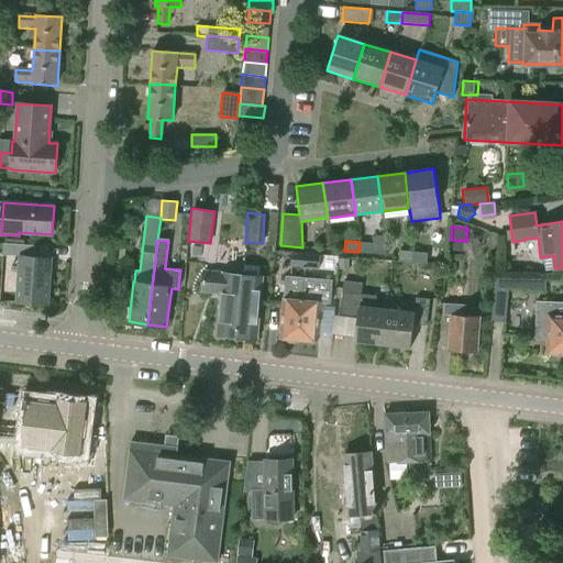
[(20,256),(17,302),(48,305),(52,258),(34,257),(34,245),(4,243),(3,255),(20,256)]
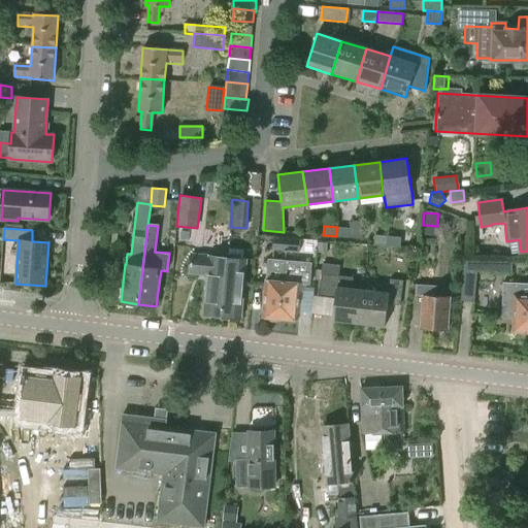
[(349,238),(362,239),(362,229),(349,228),(349,238)]
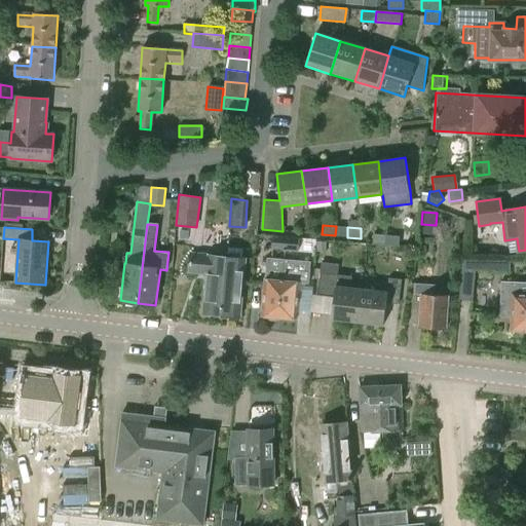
[(371,243),(385,245),(386,235),(372,234),(371,243)]
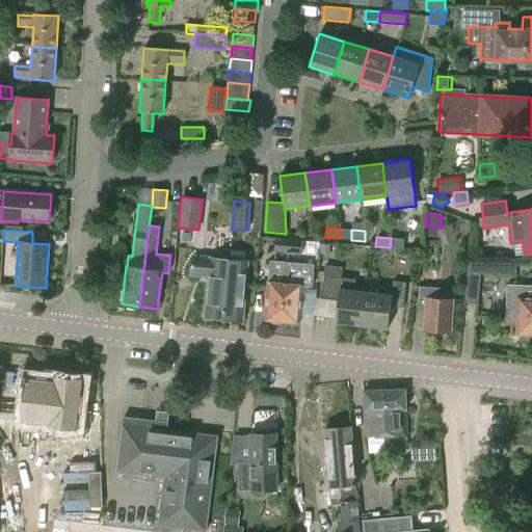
[(274,253),(288,254),(289,239),(275,238),(274,253)]
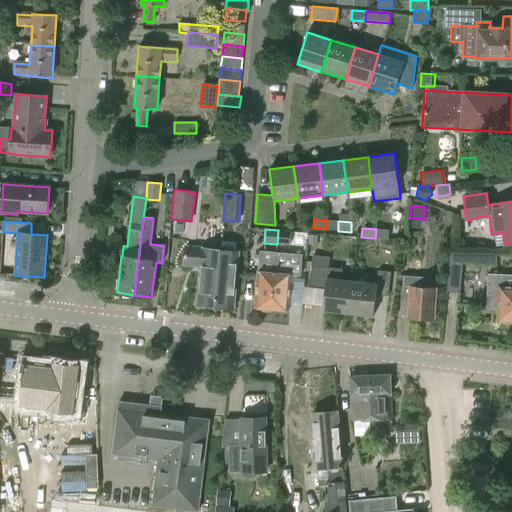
[(376,229),(375,238),(388,240),(389,230),(376,229)]
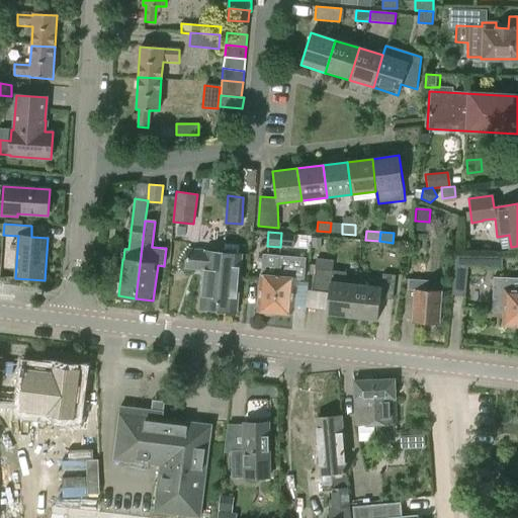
[(281,233),(280,247),(293,248),(293,234),(281,233)]
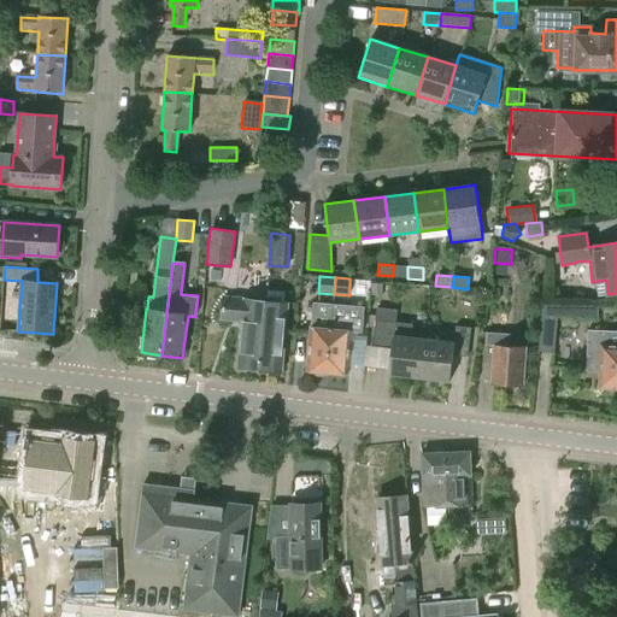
[(370,295),(381,297),(382,285),(371,283),(370,295)]
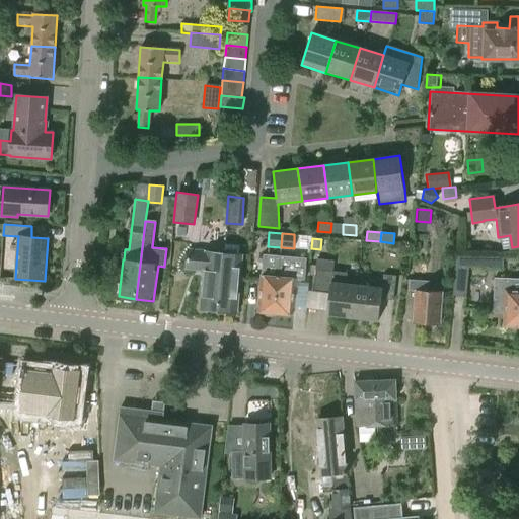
[(200,308),(218,310),(223,253),(203,251),(188,250),(187,268),(204,270),(200,308)]
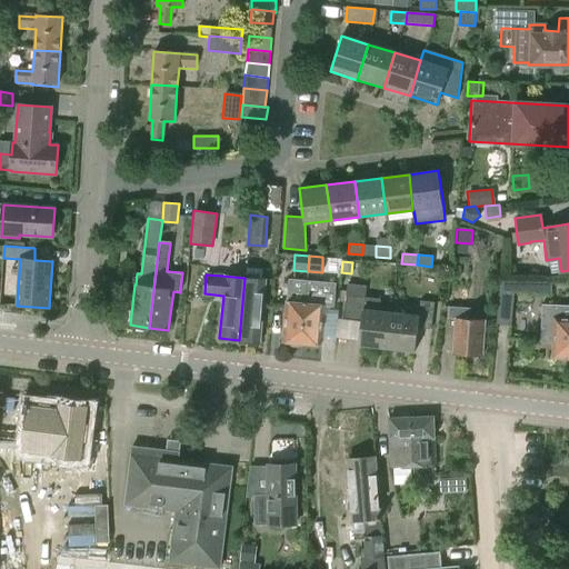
[(245,278),(239,340),(259,341),(265,280),(245,278)]
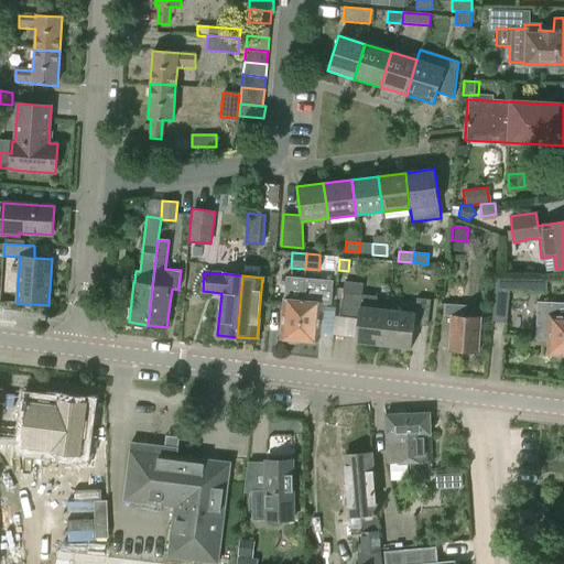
[(280,339),(300,340),(304,282),(305,278),(285,277),(283,299),(280,339)]
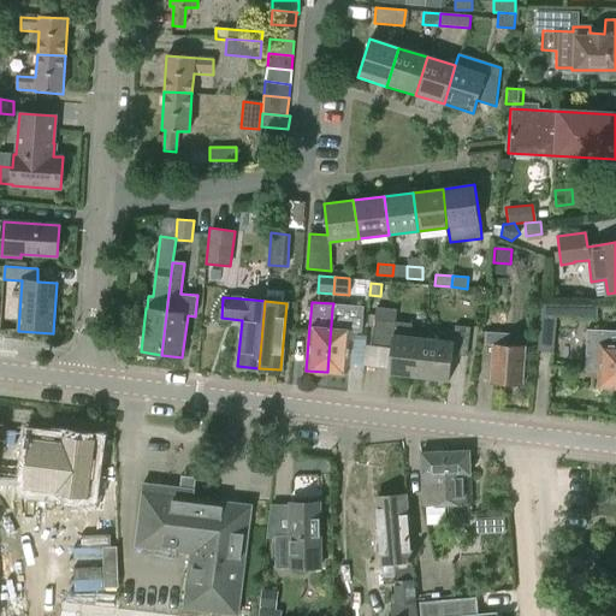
[(537,351),(552,353),(556,317),(597,317),(597,306),(542,304),(537,351)]
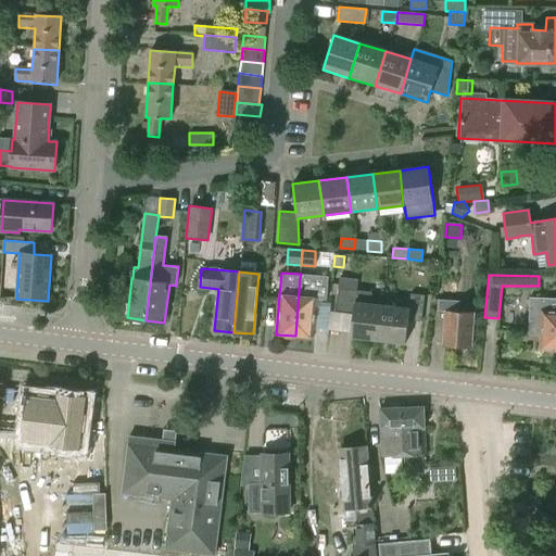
[(300,278),(295,336),(314,337),(317,298),(313,298),(313,285),(304,285),(305,279),(300,278)]
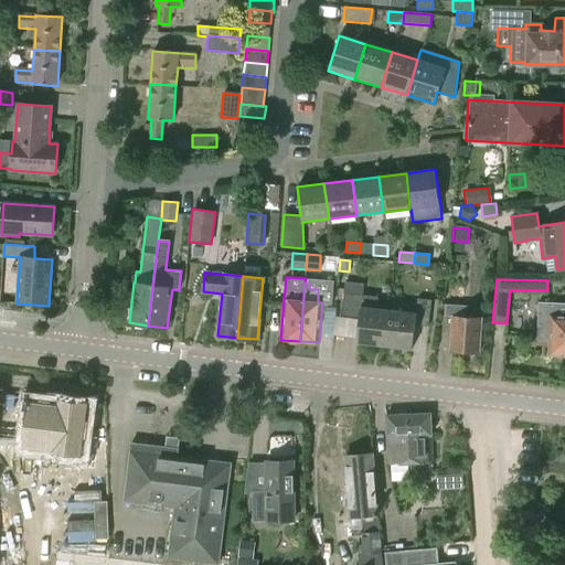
[(355,342),(383,345),(387,310),(361,307),(364,288),(345,285),(341,317),(359,319),(355,342)]
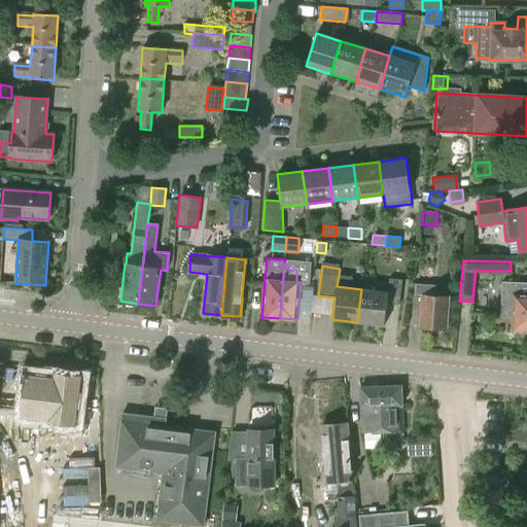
[(361,289),(357,322),(384,326),(387,304),(399,305),(402,280),(389,279),(387,292),(361,289)]
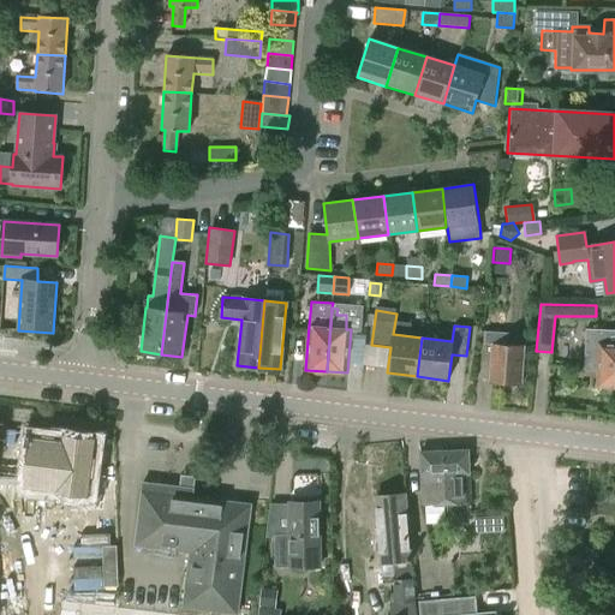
[(597,387),(614,387),(614,329),(585,329),(584,370),(597,370),(597,387)]
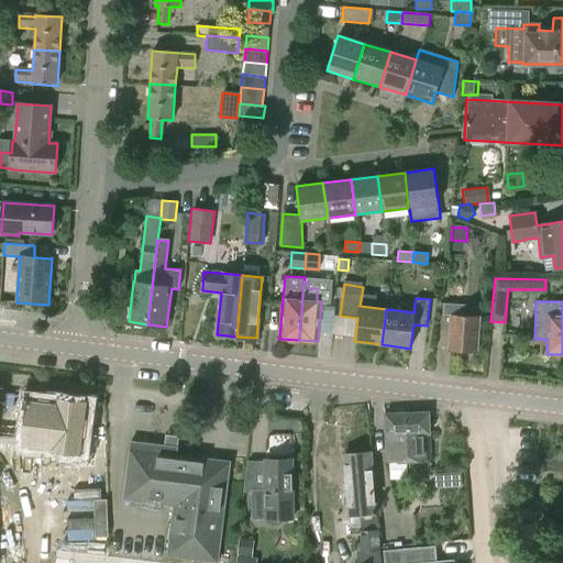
[(444,317),(451,318),(448,350),(462,351),(464,354),(473,355),(474,352),(476,352),(479,318),(464,317),(464,306),(445,305),(444,317)]
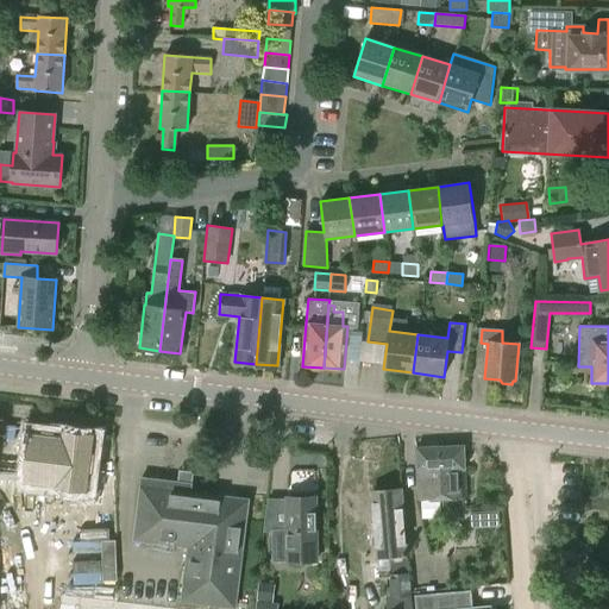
[(18,472),(14,503),(31,506),(33,491),(62,495),(68,445),(37,441),(33,475),(18,472)]
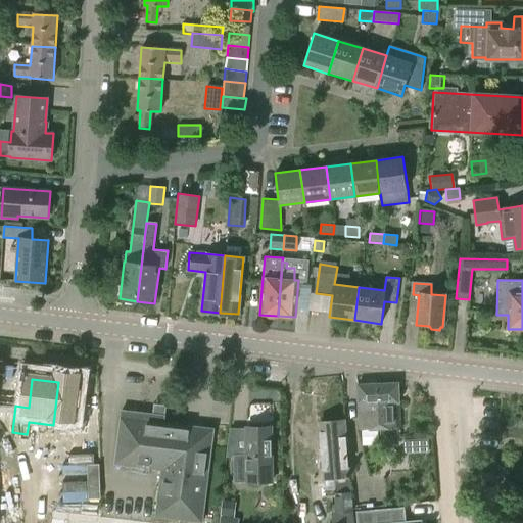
[(58,382),(53,425),(78,428),(77,440),(91,442),(94,416),(81,414),(85,383),(58,380),(58,382)]
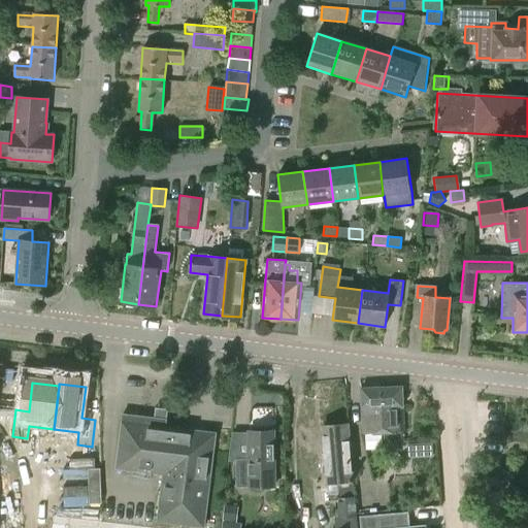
[(403,431),(401,387),(361,388),(362,433),(403,431)]
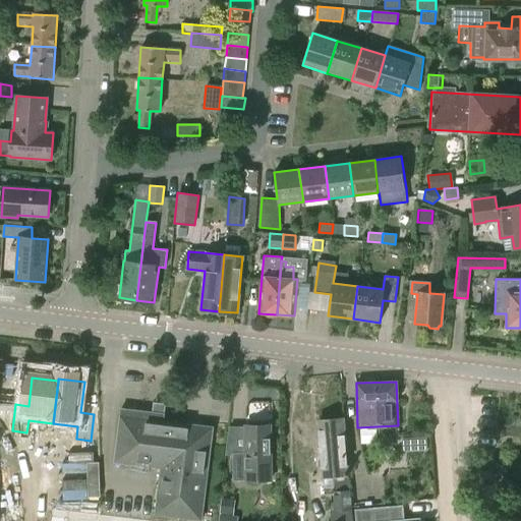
[(152,417),(143,416),(145,411),(120,408),(114,462),(160,468),(155,514),(201,520),(213,427),(152,419),(152,417)]
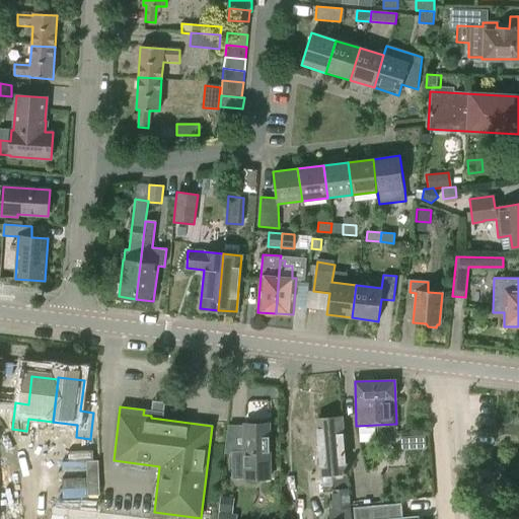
[(341,418),(316,421),(323,493),(326,493),(328,509),(351,508),(349,488),(348,488),(347,471),(346,471),(341,418)]
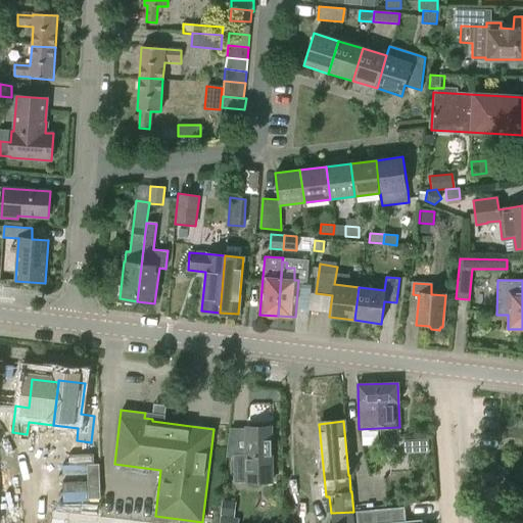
[(247,455),(234,455),(234,482),(272,482),(272,427),(247,427),(247,455)]
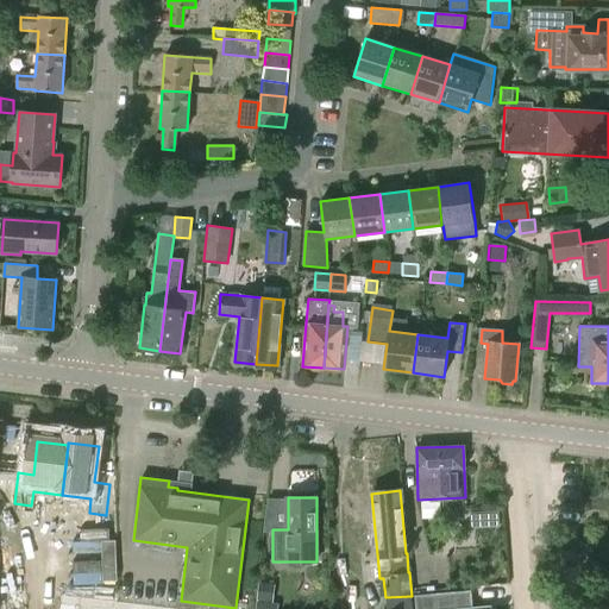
[(500,529),(498,513),(484,514),(485,531),(500,529)]
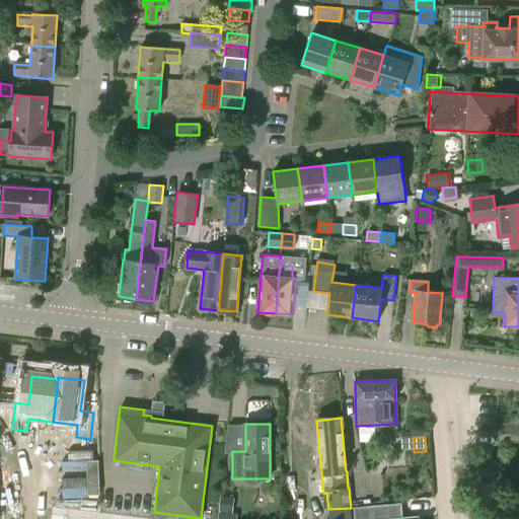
[(236,518),(237,514),(233,514),(234,498),(221,497),(219,513),(218,518),(236,518)]
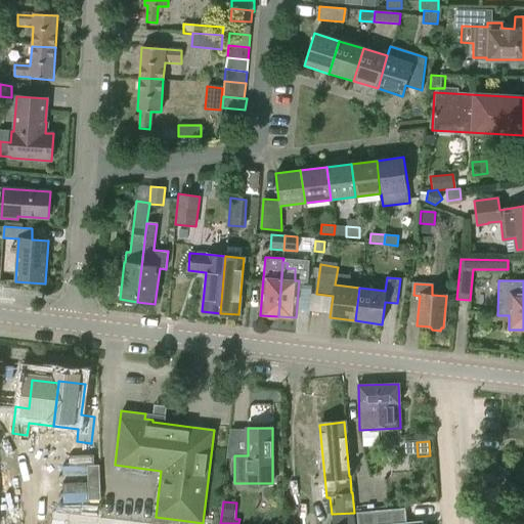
[(399,510),(357,514),(358,523),(423,523),(423,522),(404,523),(404,520),(400,521),(399,510)]
